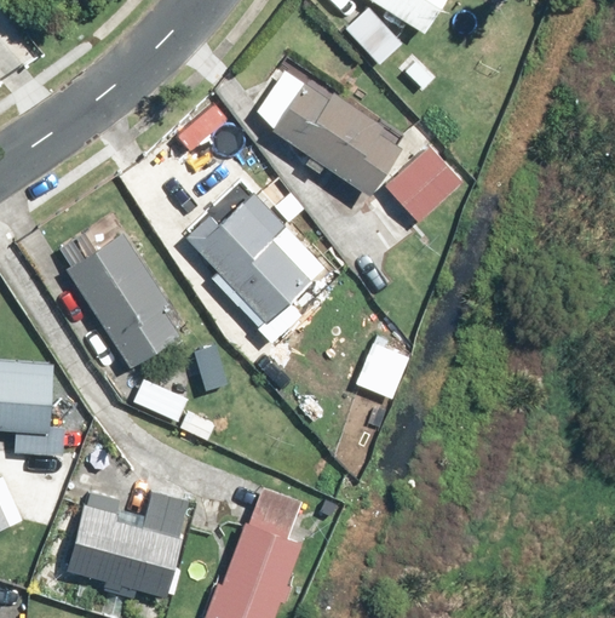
[(371,0),(423,34),(444,0),(371,0)]
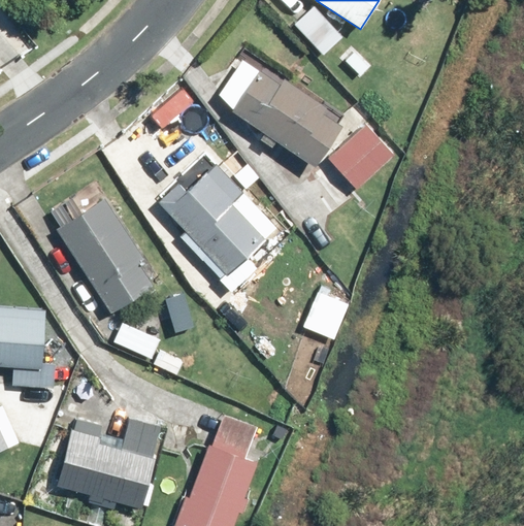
[(314,8),(296,24),(324,54),(341,38),(314,8)]
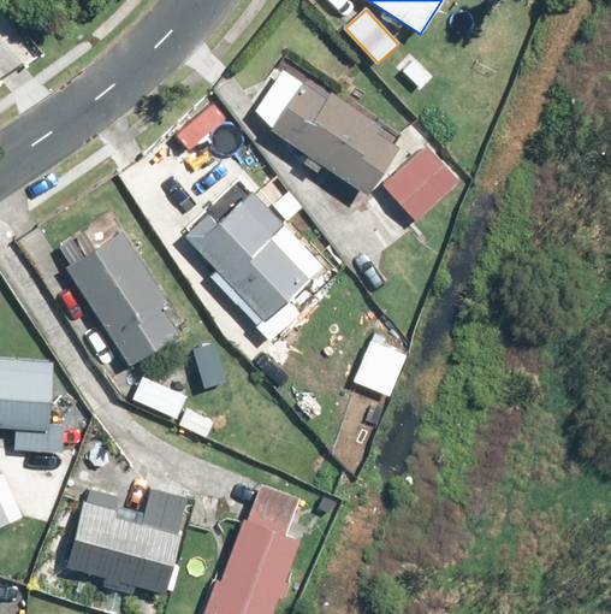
[(272,129),(365,192),(397,145),(303,82),(272,129)]
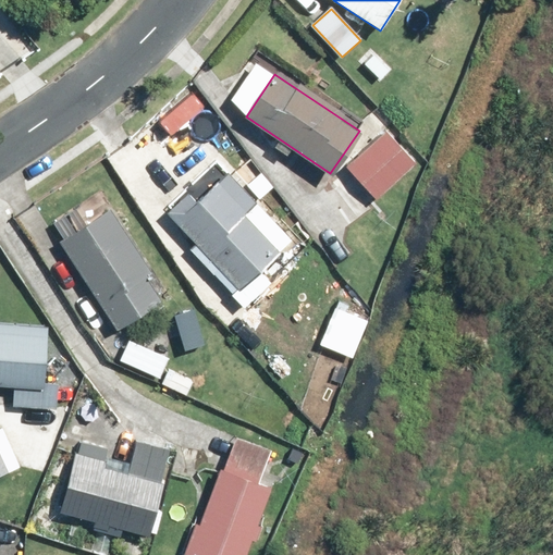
[(415,170),(386,134),(344,165),(372,201),(415,170)]
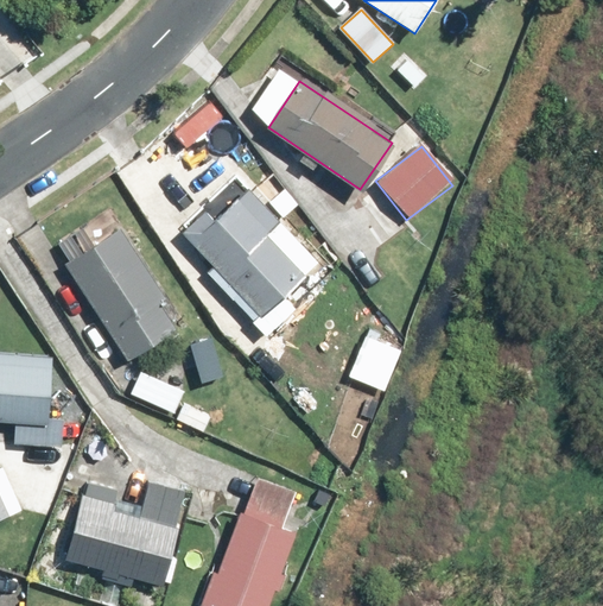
[(205,212),(183,232),(260,315),(305,273),(270,235),(283,223),(247,185),(213,219),(205,212)]
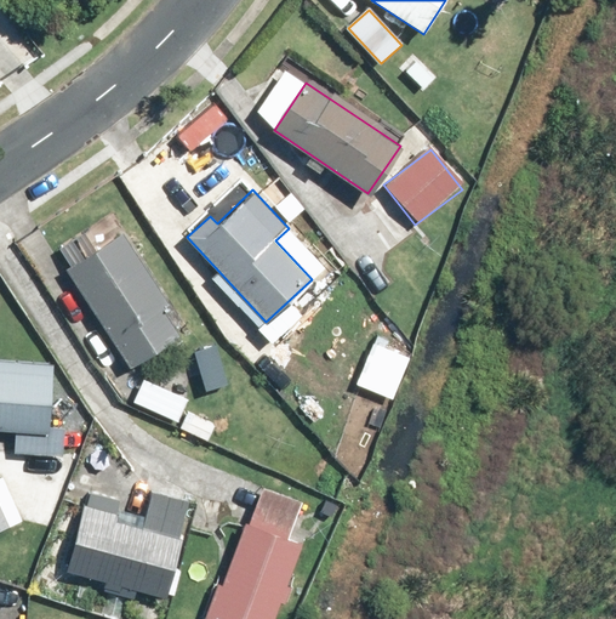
[(66,271),(127,364),(184,327),(123,233),(66,271)]
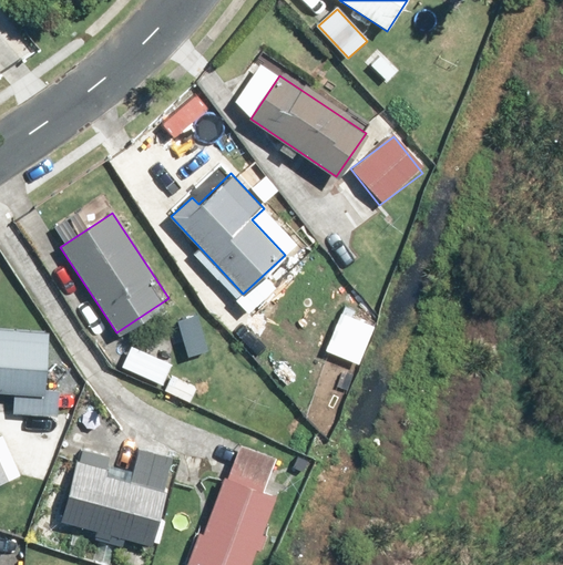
[(289,266),(254,297),(275,320),(310,290),(289,266)]
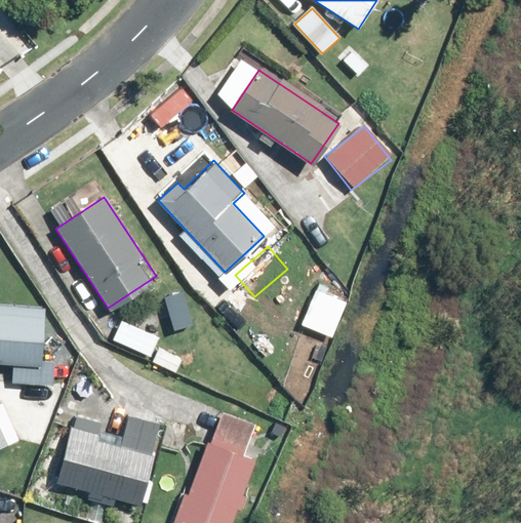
[(0,305),(0,362),(42,366),(46,309),(0,305)]
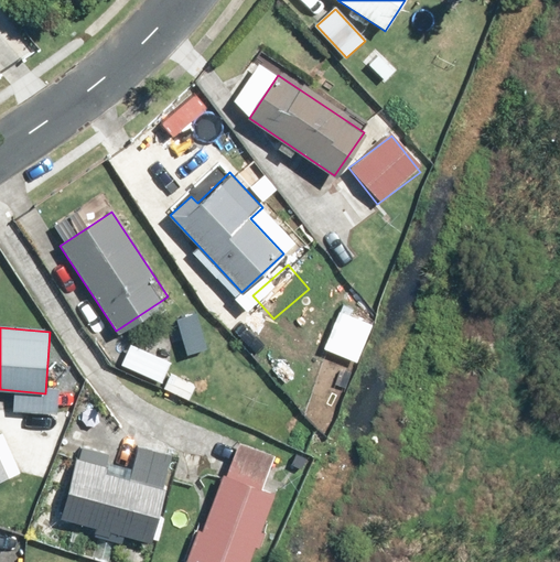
[(129,344),(119,365),(161,385),(171,364),(129,344)]
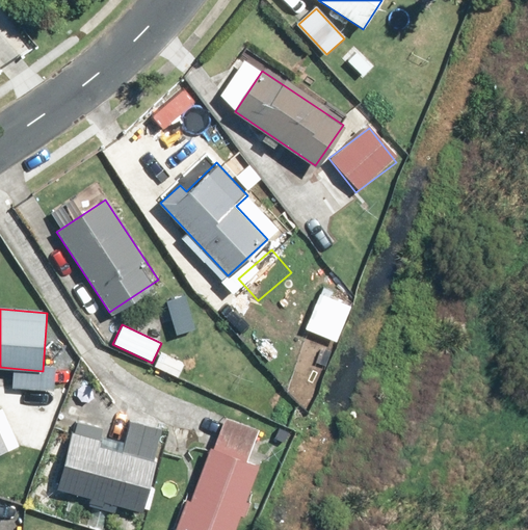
[(73,436),(58,488),(142,512),(158,461),(73,436)]
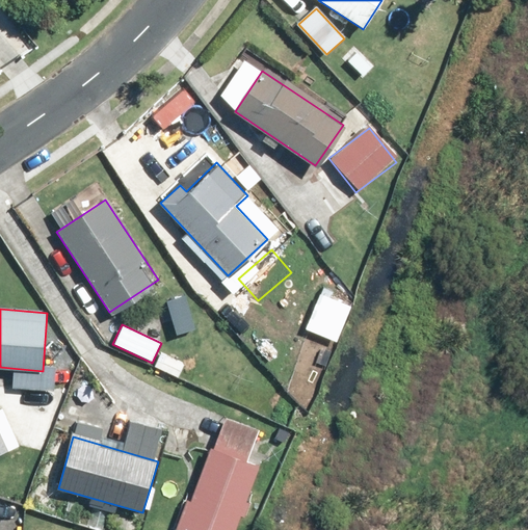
[(236,529),(262,468),(211,447),(177,529),(236,529)]
